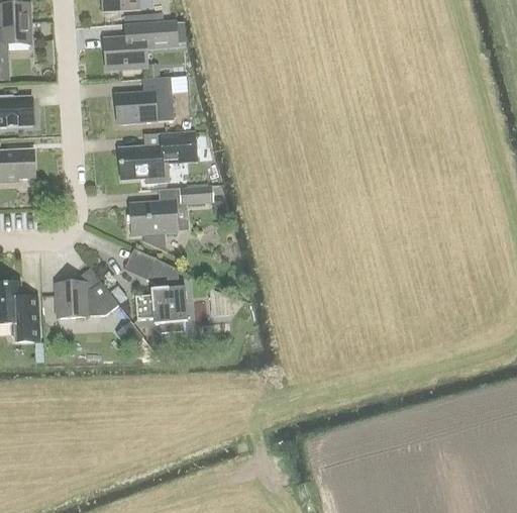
[(139,8),(138,0),(101,0),(102,10),(139,8)]
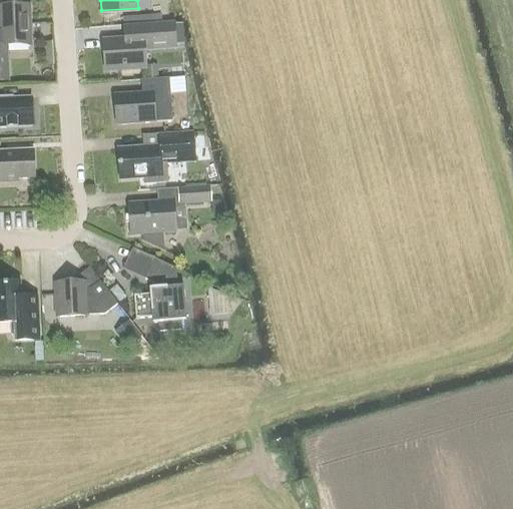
[(2,43),(29,42),(27,4),(0,5),(2,43)]
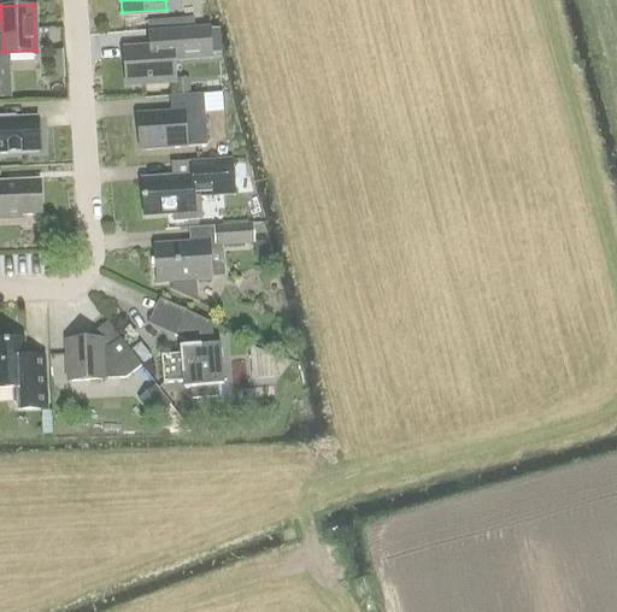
[(213,56),(212,24),(170,28),(171,43),(124,47),(127,82),(175,78),(174,58),(213,56)]
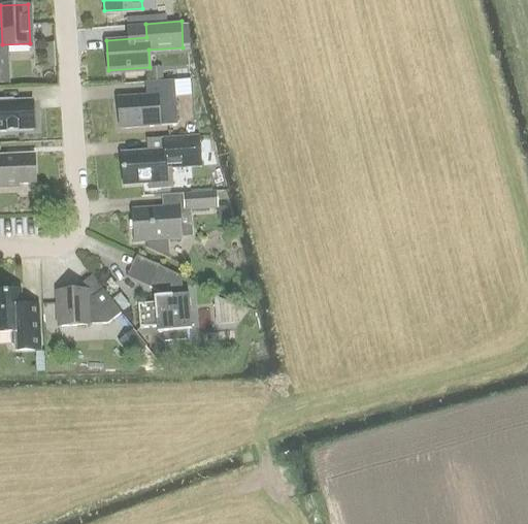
[(160,79),(163,79),(162,67),(152,67),(153,79),(160,79)]
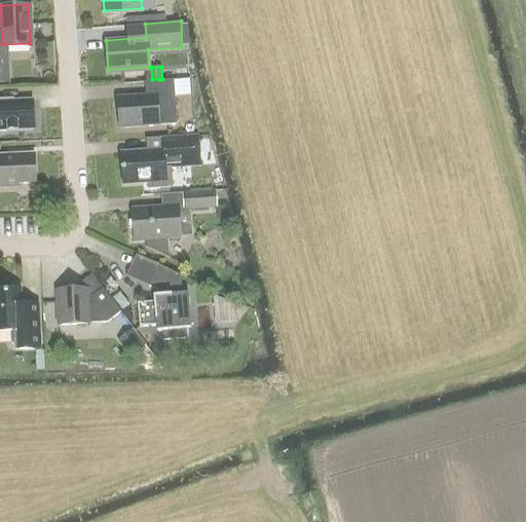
[(119,125),(177,122),(174,78),(162,79),(159,79),(152,79),(145,80),(146,94),(117,95),(119,125)]
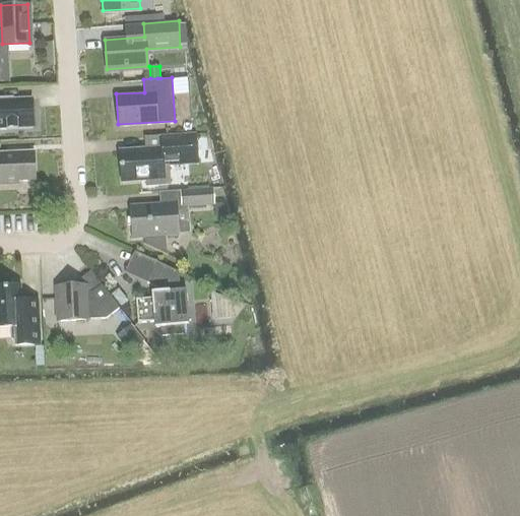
[(0,126),(33,125),(31,97),(0,98),(0,126)]
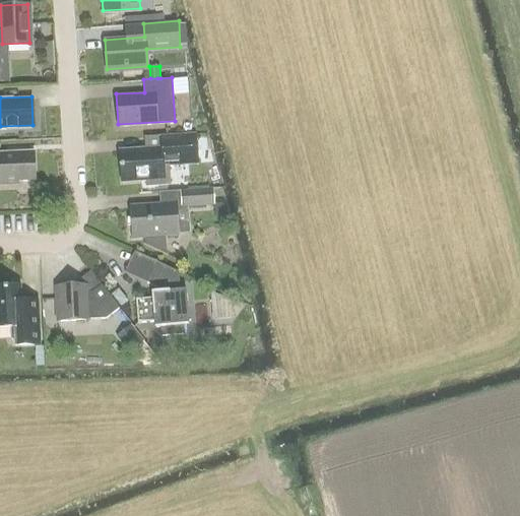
[(196,143),(196,132),(168,134),(161,134),(161,145),(120,148),(122,180),(164,177),(164,164),(182,163),(181,144),(196,143)]
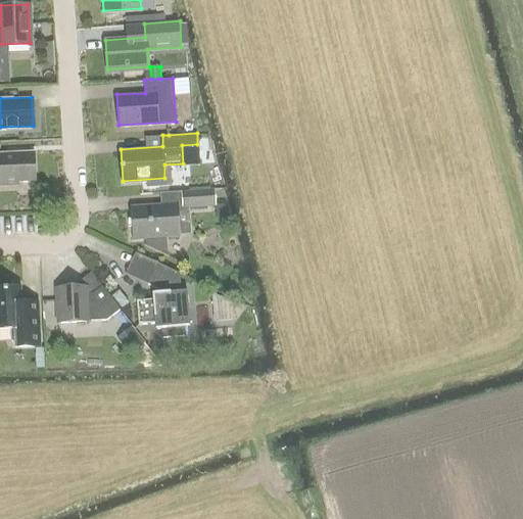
[(17,180),(36,179),(34,150),(0,151),(0,183),(17,183),(17,180)]
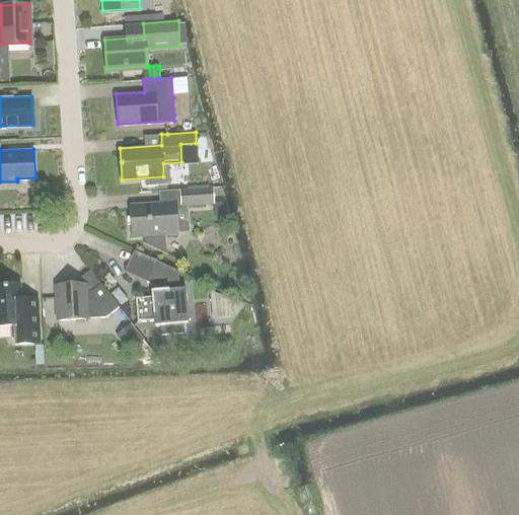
[(181,205),(214,203),(213,186),(180,189),(181,205)]
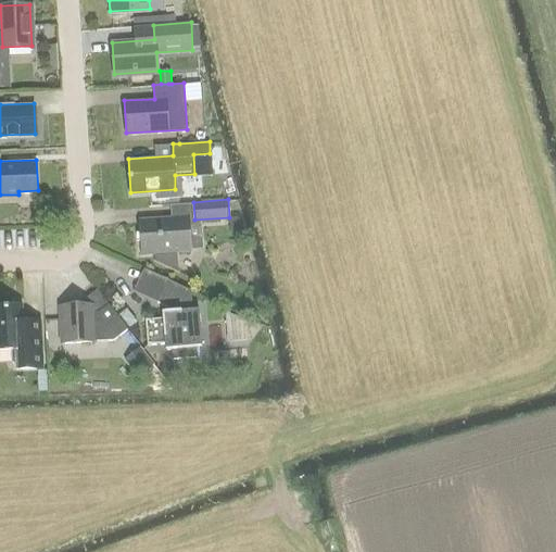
[(153,251),(154,259),(177,270),(176,250),(190,249),(188,216),(140,220),(142,252),(153,251)]
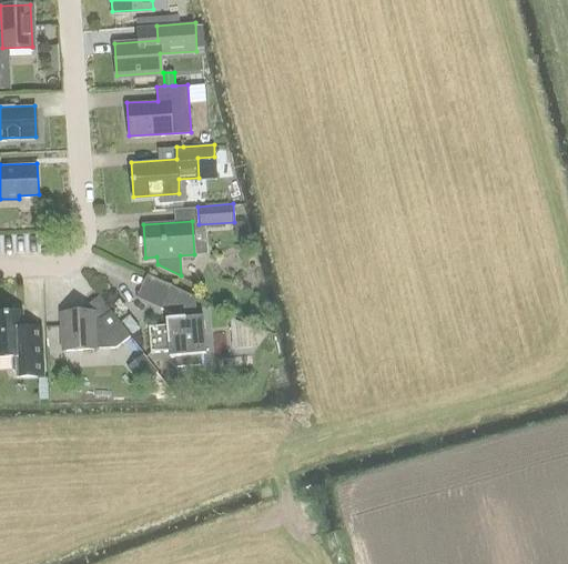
[(201,353),(206,352),(203,314),(198,315),(195,295),(146,272),(137,295),(171,312),(172,318),(165,318),(166,324),(149,325),(151,351),(169,350),(169,355),(175,355),(176,365),(201,363),(201,353)]
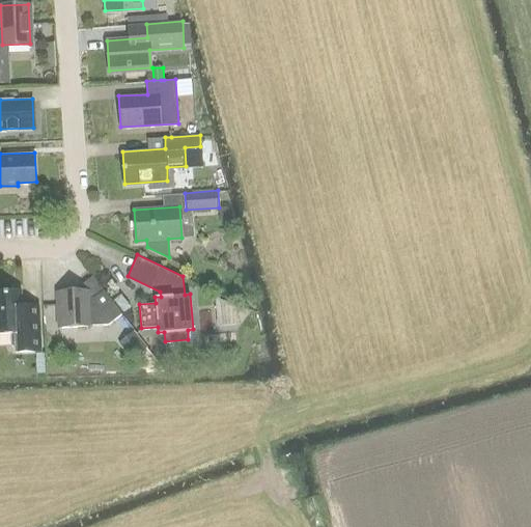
[(122,313),(92,275),(81,283),(81,286),(76,290),(57,292),(59,326),(110,323),(122,313)]
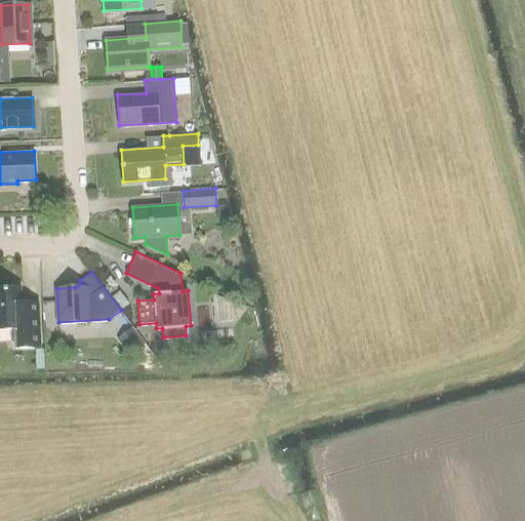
[(0,288),(0,328),(10,328),(11,341),(40,338),(38,302),(21,303),(19,287),(0,288)]
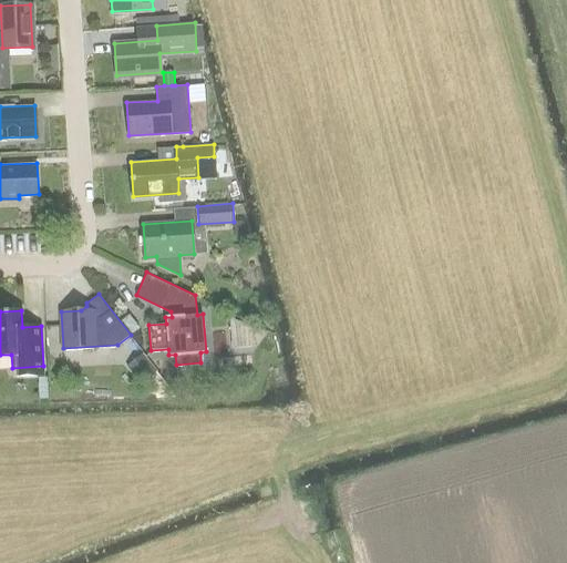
[(232,346),(253,345),(250,325),(229,316),(232,346)]
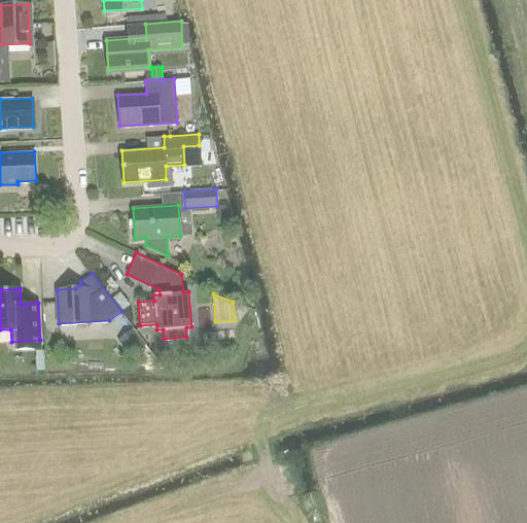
[(145,344),(133,327),(123,335),(136,352),(145,344)]
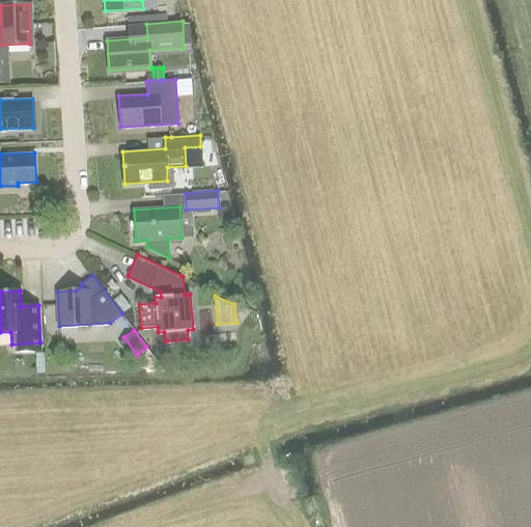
[(46,371),(45,351),(36,352),(37,371),(46,371)]
